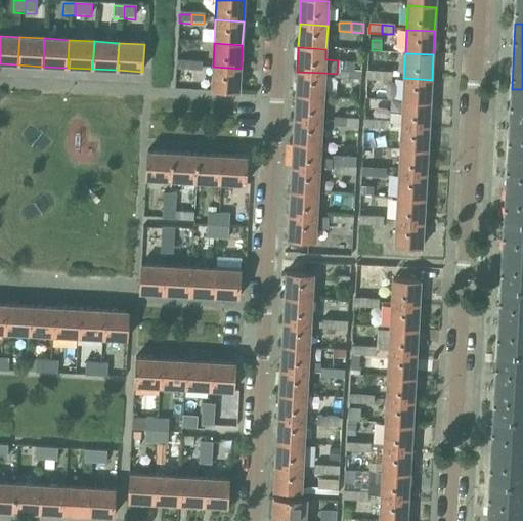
[(176,71),(188,71),(189,62),(177,61),(176,71)]
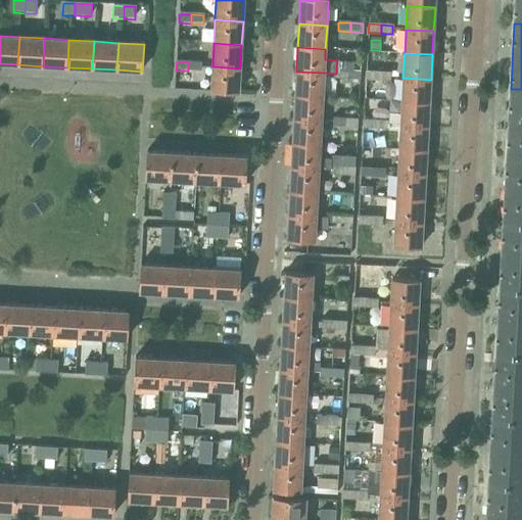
[(189,62),(188,71),(200,72),(201,62),(189,62)]
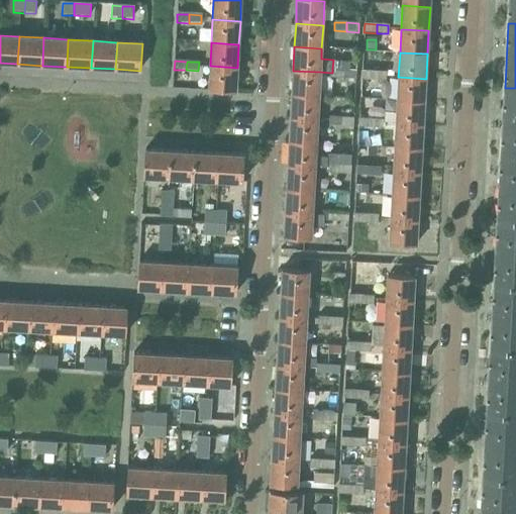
[(237,68),(210,66),(209,91),(236,92),(237,68)]
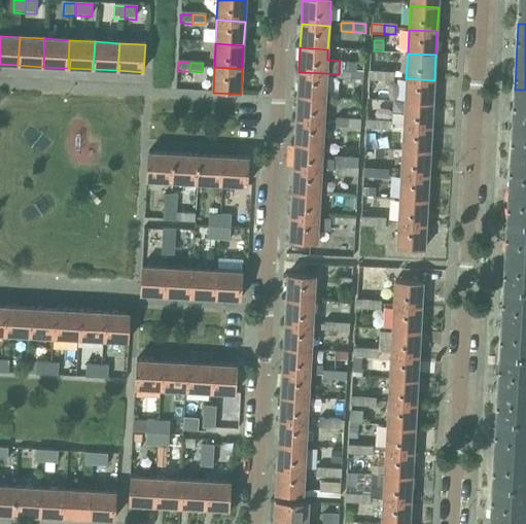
[(339,79),(350,80),(351,71),(339,70),(339,74),(339,79)]
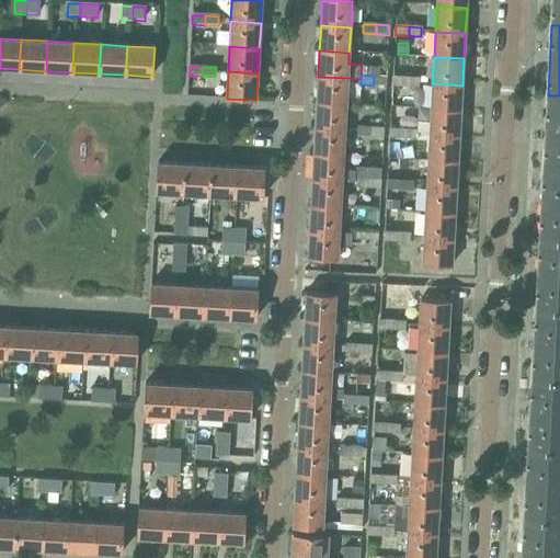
[(374,76),(373,86),(386,86),(387,76),(374,76)]
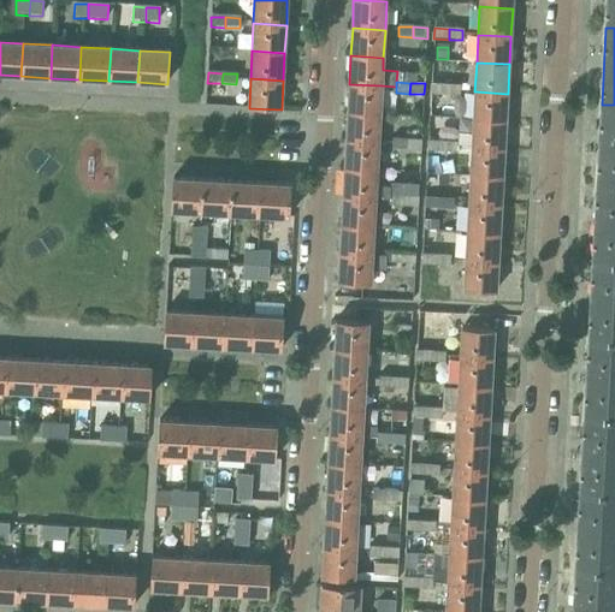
[(349,84),(348,112),(380,114),(382,85),(349,84)]
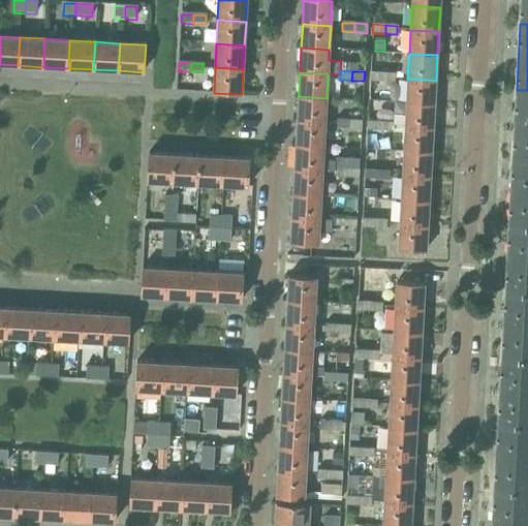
[(370,81),(382,82),(383,72),(370,72),(370,81)]
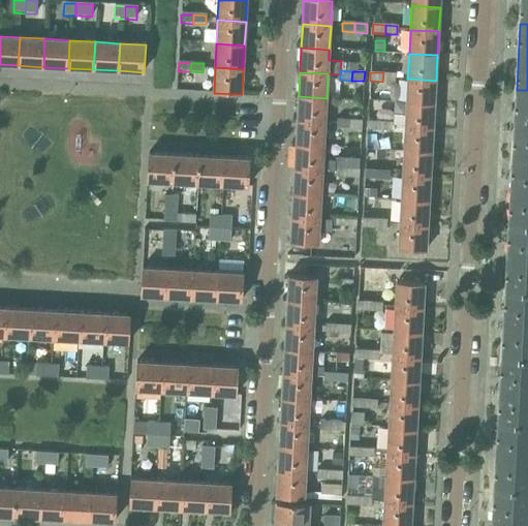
[(383,72),(382,82),(395,83),(396,73),(383,72)]
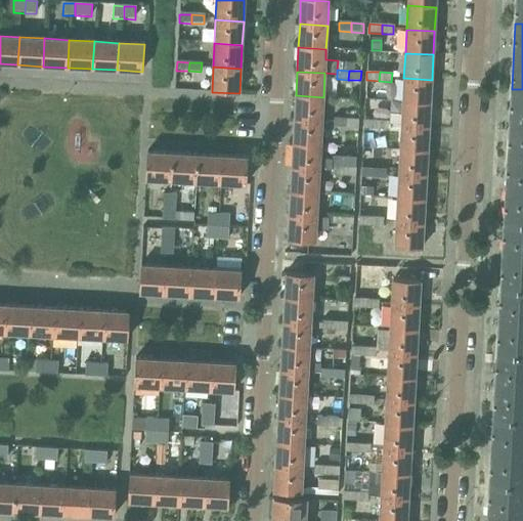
[(403,78),(402,102),(430,103),(432,80),(403,78)]
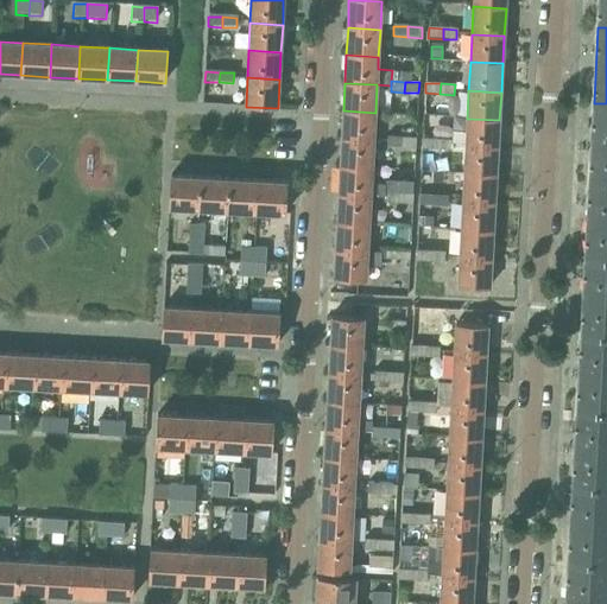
[(606,103),(594,103),(589,178),(606,179),(606,103)]
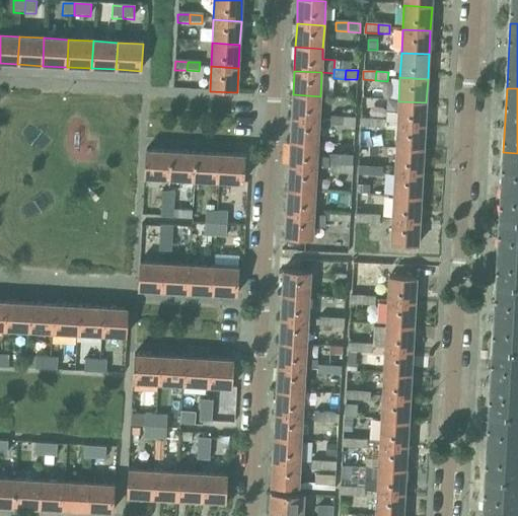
[(293,94),(292,119),(318,120),(320,96),(293,94)]
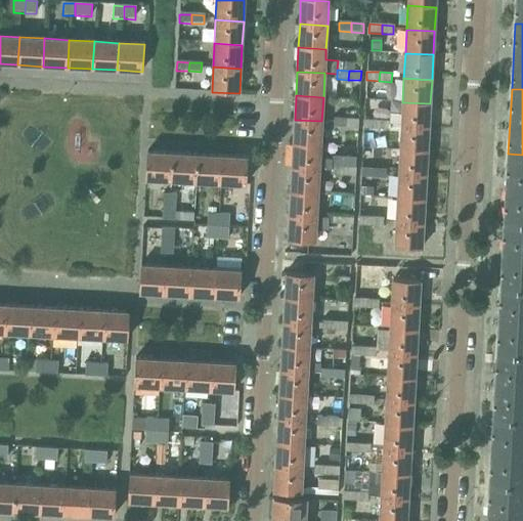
[(391,116),(391,126),(429,128),(430,103),(402,102),(401,117),(391,116)]
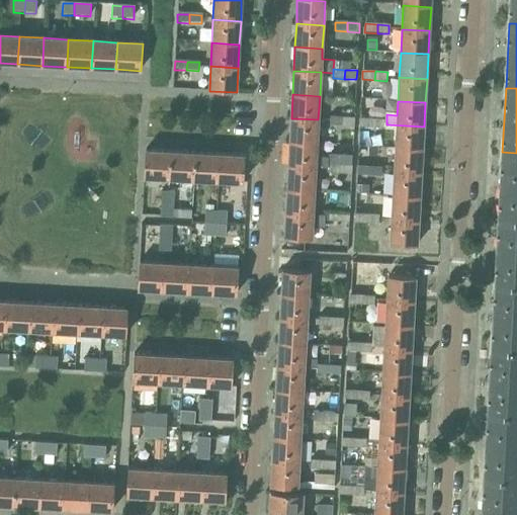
[(330,125),(341,126),(342,117),(330,116),(330,125)]
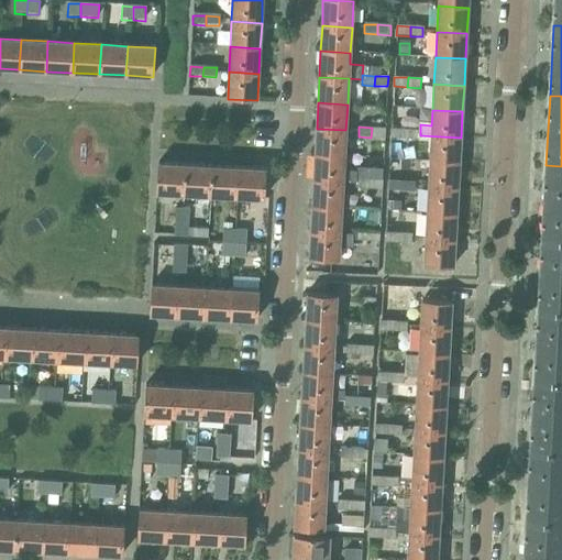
[(372,128),(371,138),(385,138),(385,129),(372,128)]
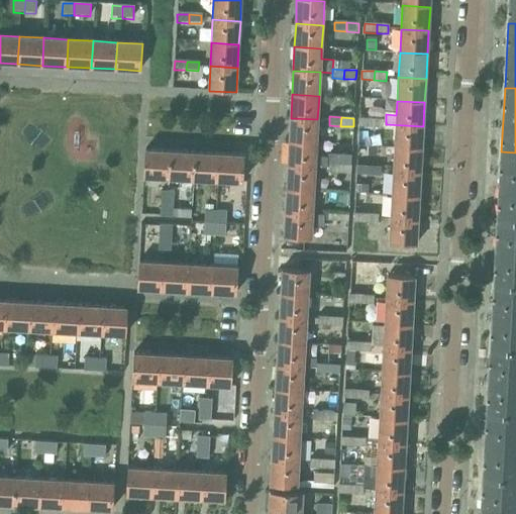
[(291,118),(289,141),(316,143),(317,119),(291,118)]
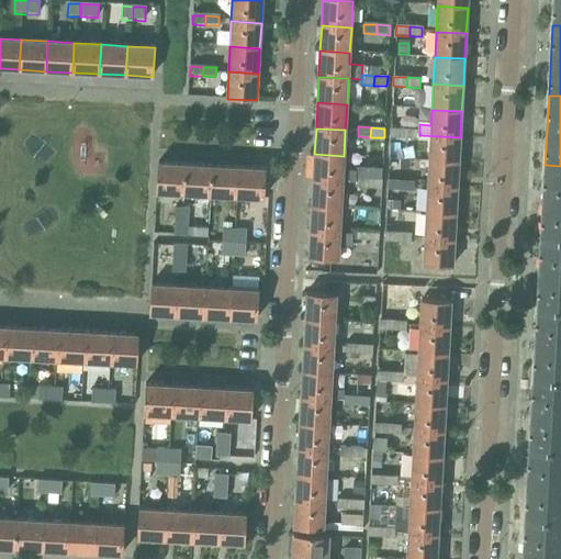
[(390,138),(404,140),(404,130),(391,129),(390,138)]
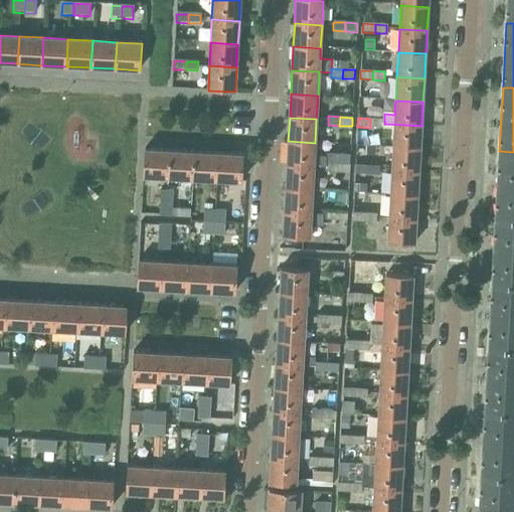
[(370,119),(370,128),(382,128),(382,119),(370,119)]
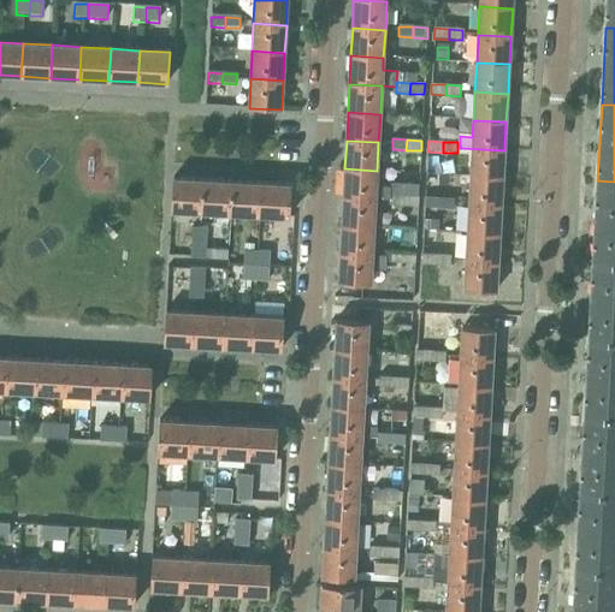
[(471,161),(469,177),(503,178),(504,150),(460,148),(459,160),(471,161)]
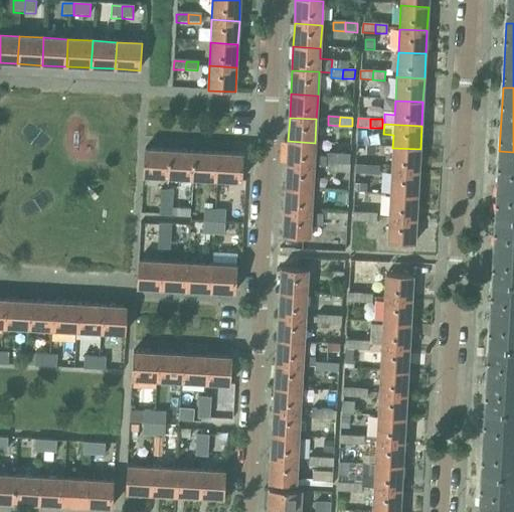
[(288,141),(287,164),(314,166),(324,166),(324,156),(314,156),(315,143),(288,141)]
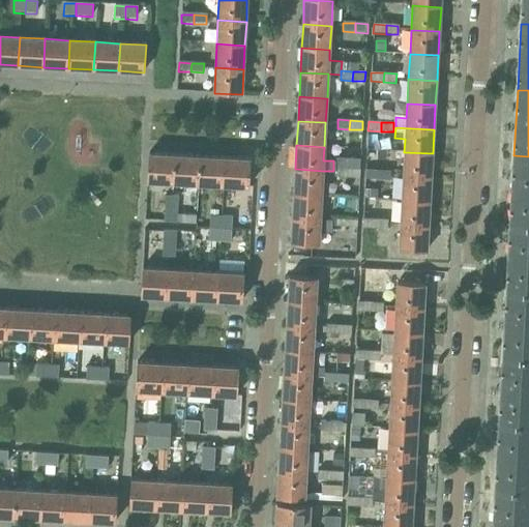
[(404,152),(403,177),(431,178),(433,153),(404,152)]
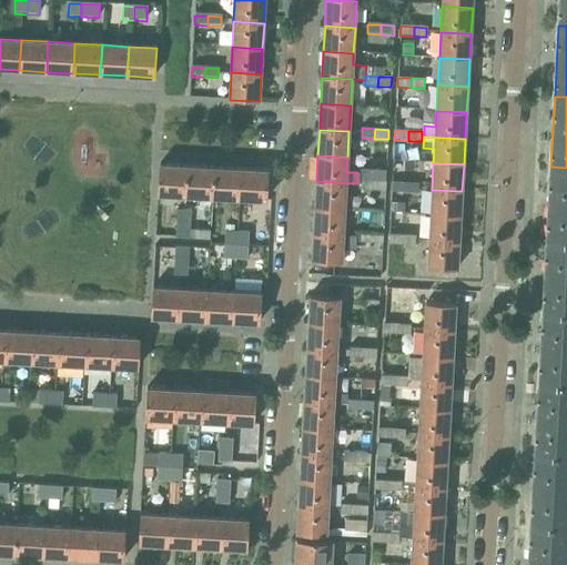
[(158,195),(184,197),(186,167),(159,165),(158,195)]
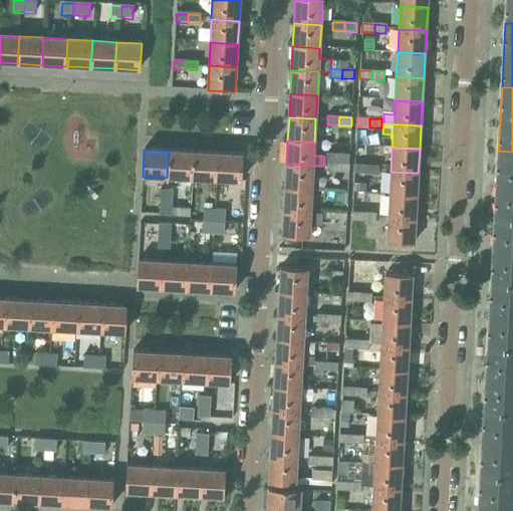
[(167,178),(191,179),(193,153),(169,151),(167,178)]
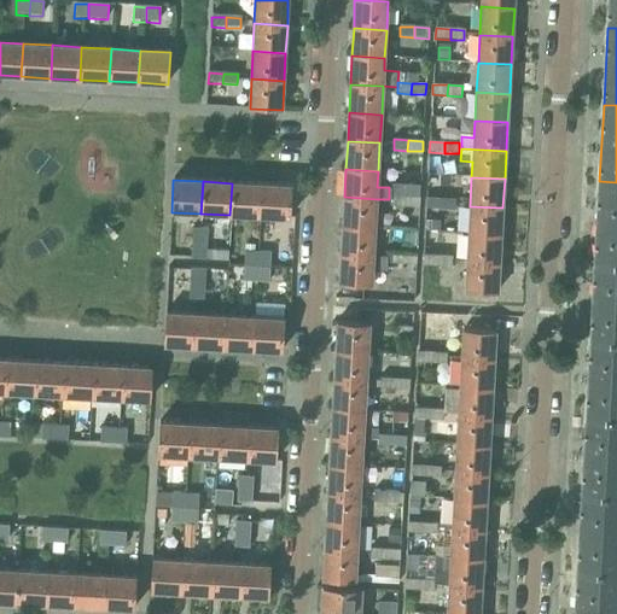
[(616,182),(599,181),(595,258),(616,259),(616,182)]
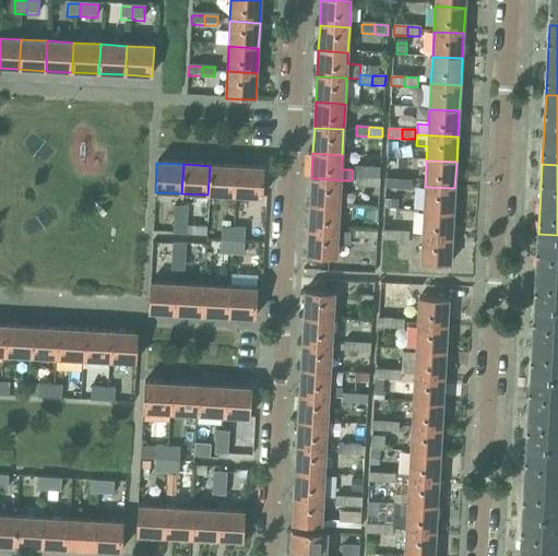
[(208,194),(235,197),(236,167),(210,166),(208,194)]
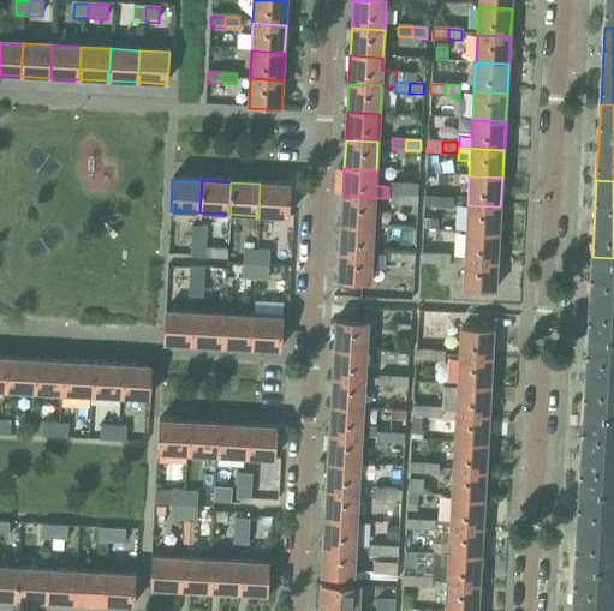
[(260,184),(258,216),(288,217),(291,185),(260,184)]
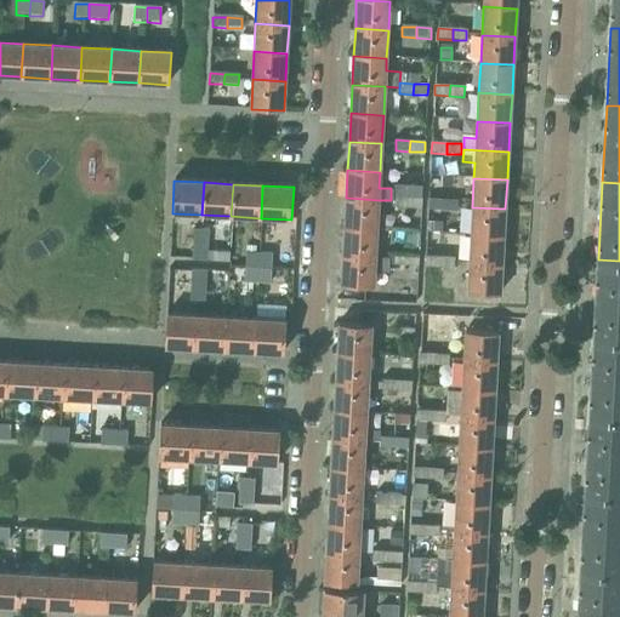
[(392,207),(407,209),(407,198),(393,196),(392,207)]
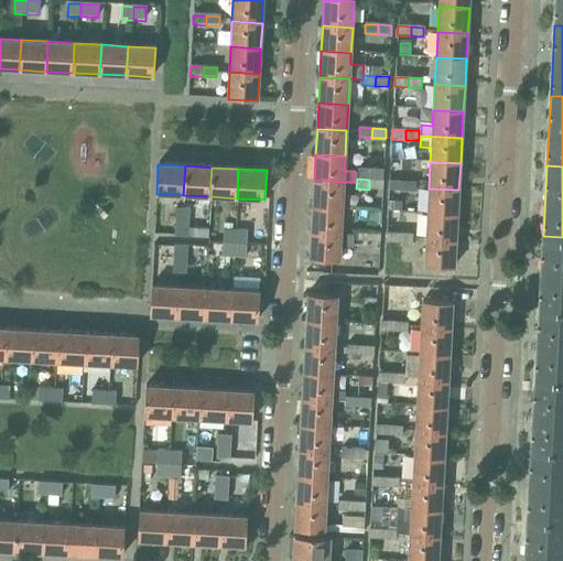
[(314,180),(313,206),(343,208),(344,182),(314,180)]
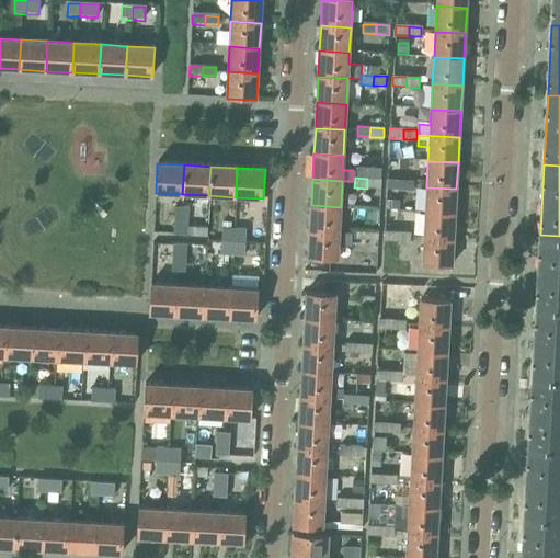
[(367,179),(367,189),(380,190),(381,180),(367,179)]
